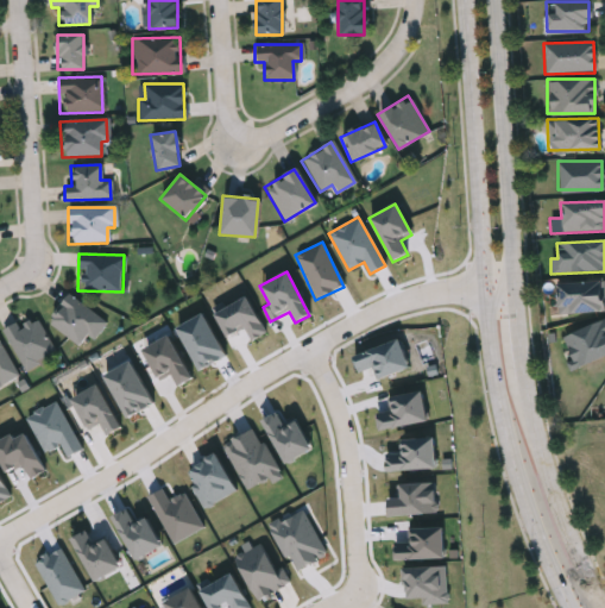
[(600,279),(602,309),(555,311),(554,280),(600,279)]
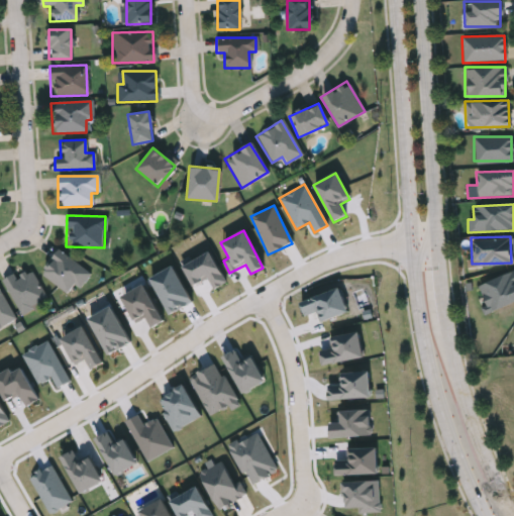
[(77,289),(71,285),(65,293),(38,274),(56,250),(88,275),(77,289)]
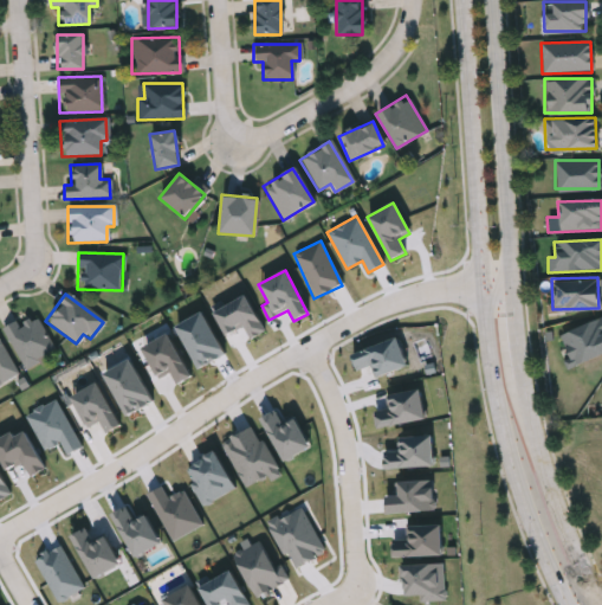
[(243,327),(248,340),(263,333),(246,296),(213,311),(225,336),(243,327)]
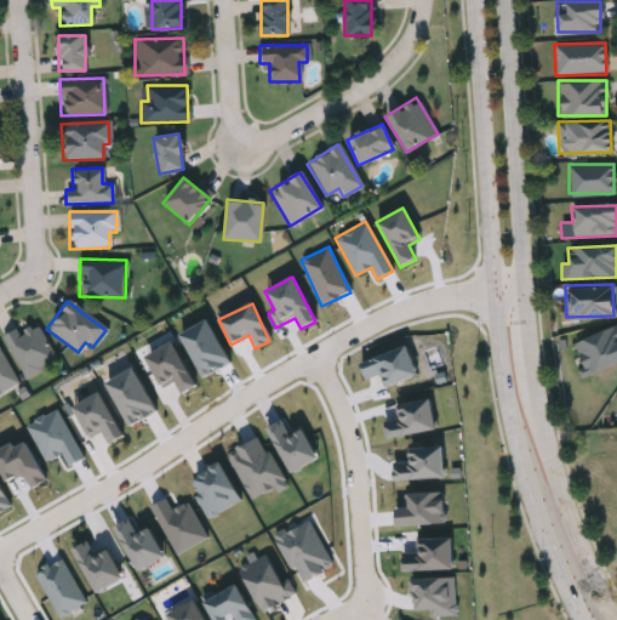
[(180,334),(201,379),(229,365),(209,320),(180,334)]
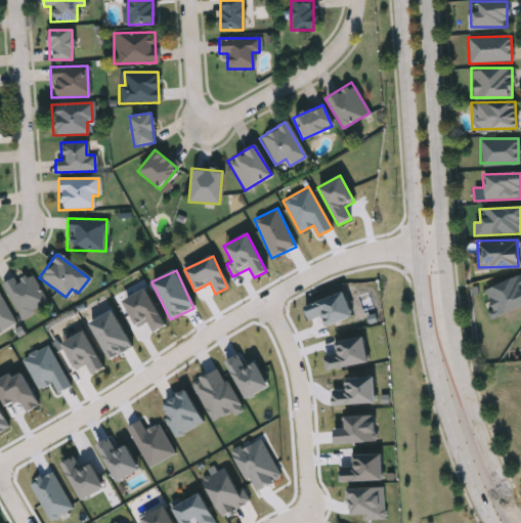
[(482,287),(519,273),(520,278),(520,304),(492,314),(482,287)]
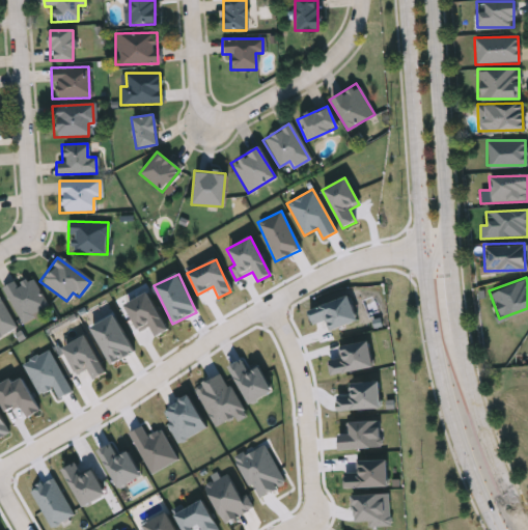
[(16,286),(30,278),(46,307),(19,323),(0,288),(12,281),(16,286)]
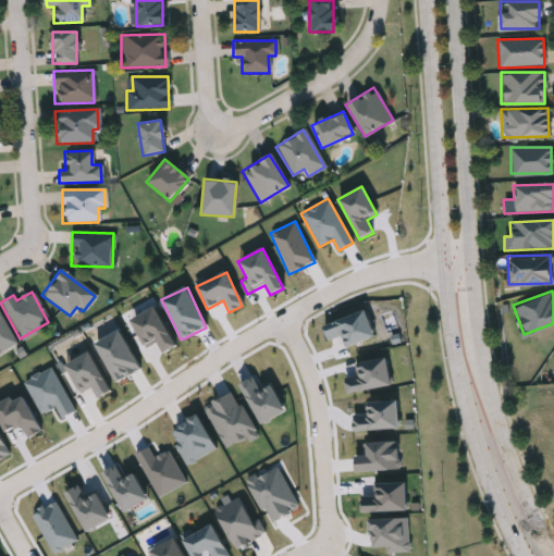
[(162,354),(176,346),(154,307),(130,320),(145,349),(156,343),(162,354)]
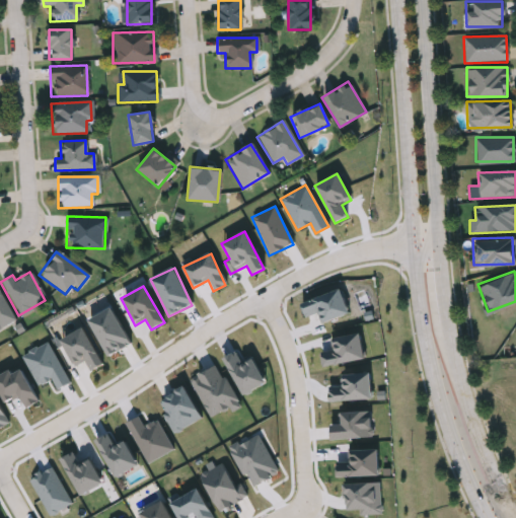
[(300,304),(305,318),(317,314),(320,324),(349,313),(340,289),(300,304)]
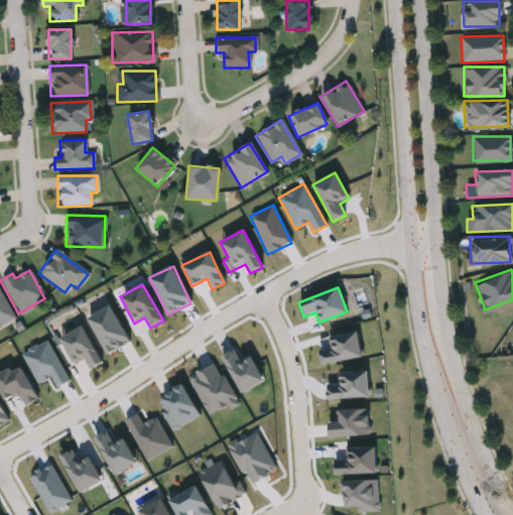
[(0,294),(13,319),(0,326),(0,294)]
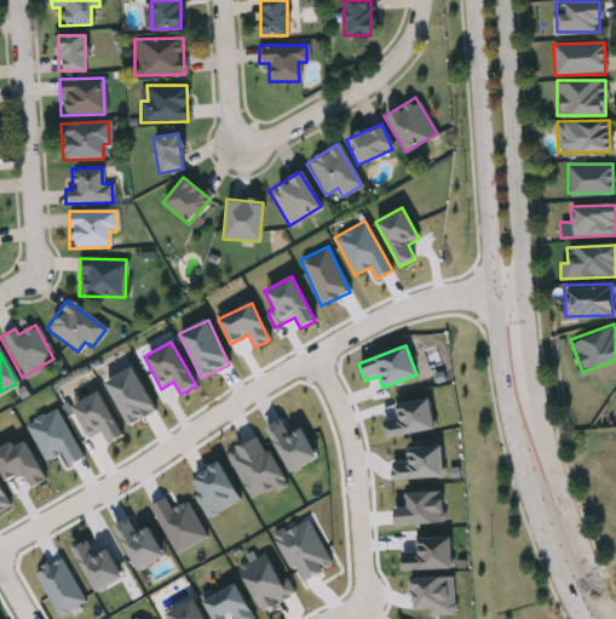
[(128,427),(155,412),(132,367),(105,382),(128,427)]
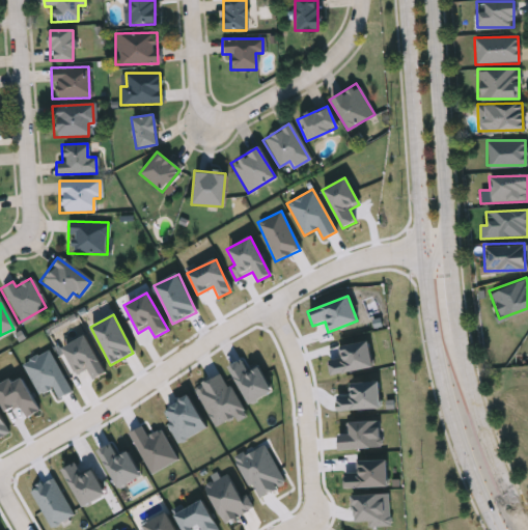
[(61,346),(75,375),(87,370),(91,380),(104,373),(86,336),(61,346)]
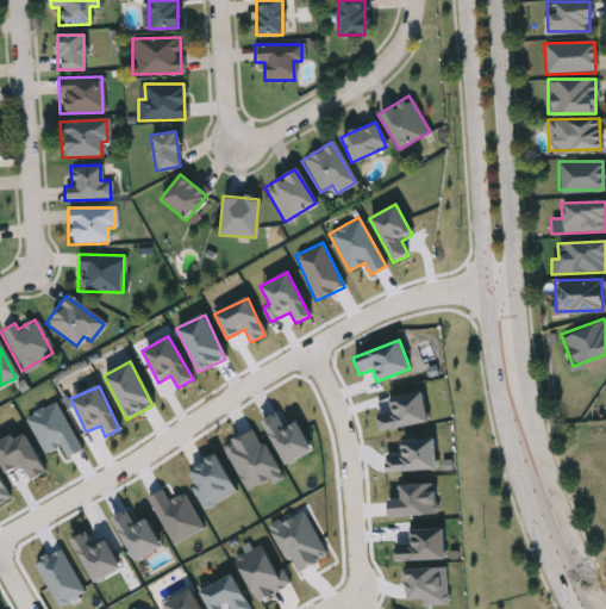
[(380,433),(428,422),(420,391),(387,399),(389,412),(375,416),(380,433)]
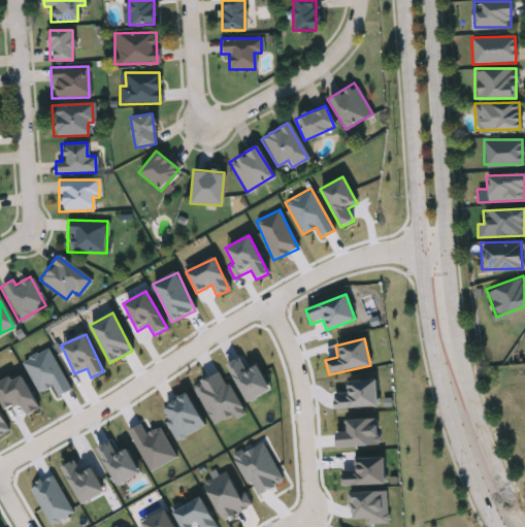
[(53,387),(58,397),(70,391),(48,348),(22,361),(38,394),(53,387)]
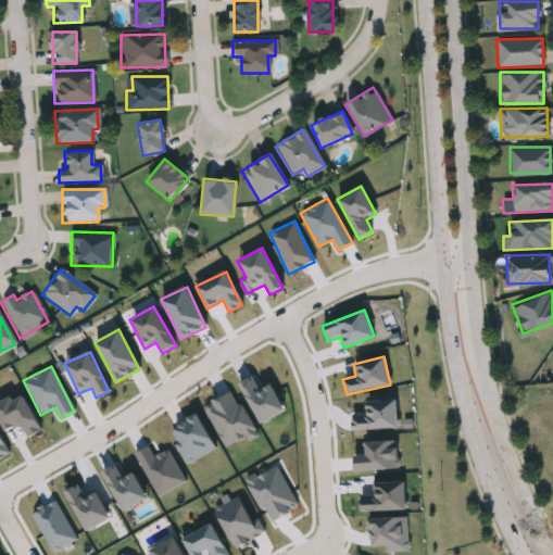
[(269,382),(259,389),(252,377),(238,385),(261,425),(285,411),(269,382)]
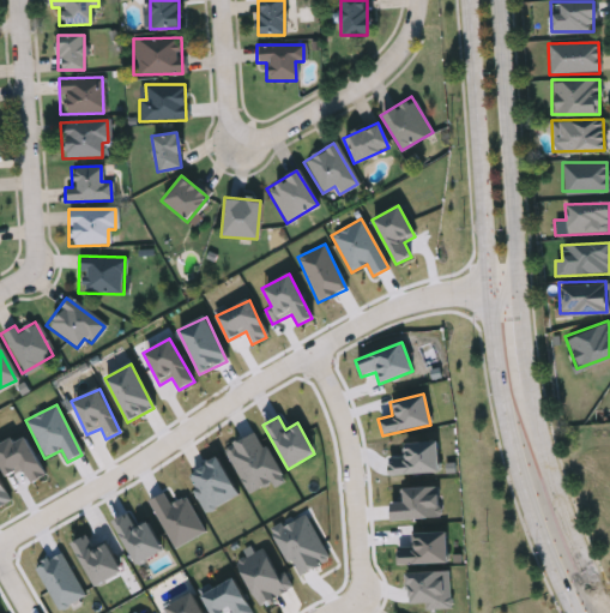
[(223,449),(247,494),(271,482),(273,488),(283,482),(257,432),(223,449)]
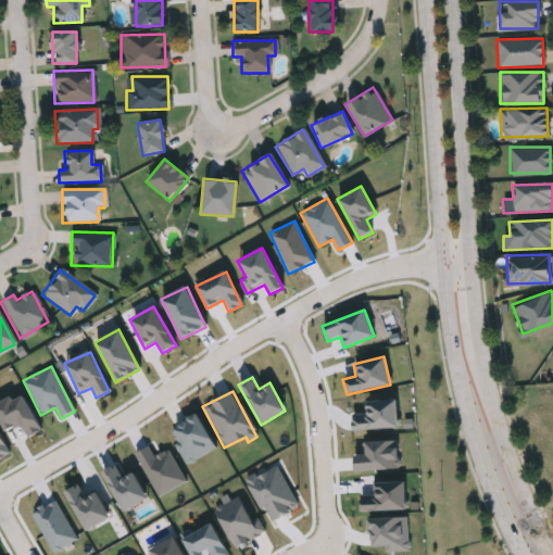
[(27,438),(40,431),(22,395),(13,401),(11,396),(0,402),(0,418),(7,432),(21,425),(27,438)]
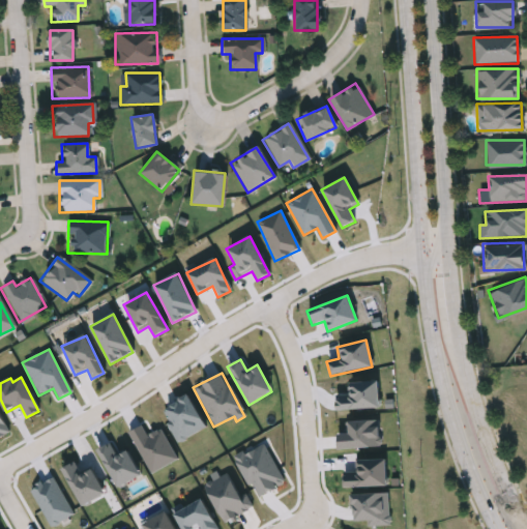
[(334,410),(378,409),(378,382),(349,383),(349,393),(334,394),(334,410)]
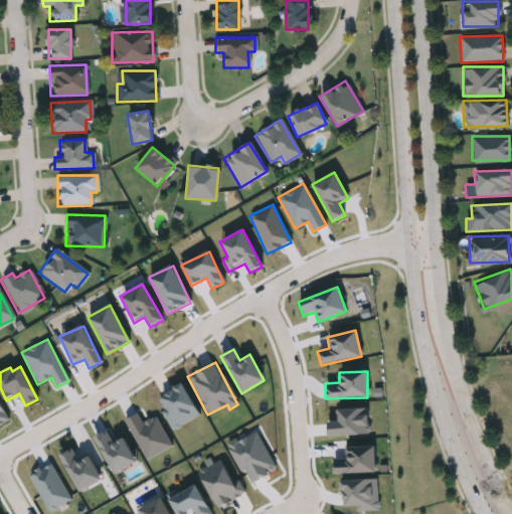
[(200,415),(182,384),(155,399),(173,431),(200,415)]
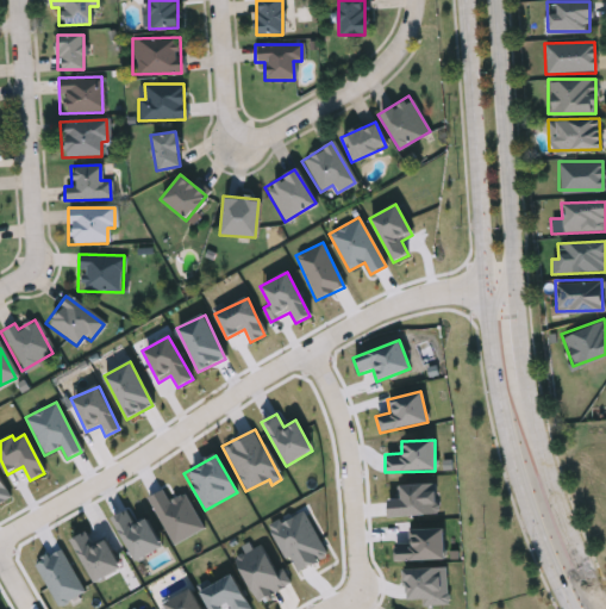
[(0,503),(10,498),(0,479),(0,503)]
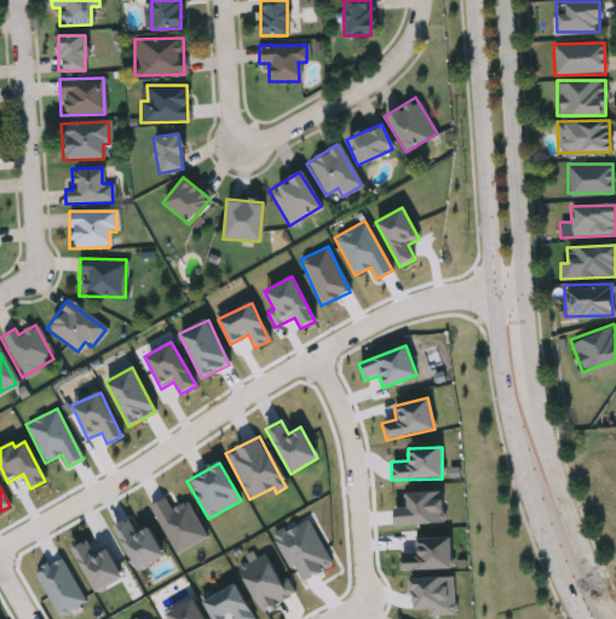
[(407,493),(407,508),(393,508),(395,526),(443,525),(443,492),(407,493)]
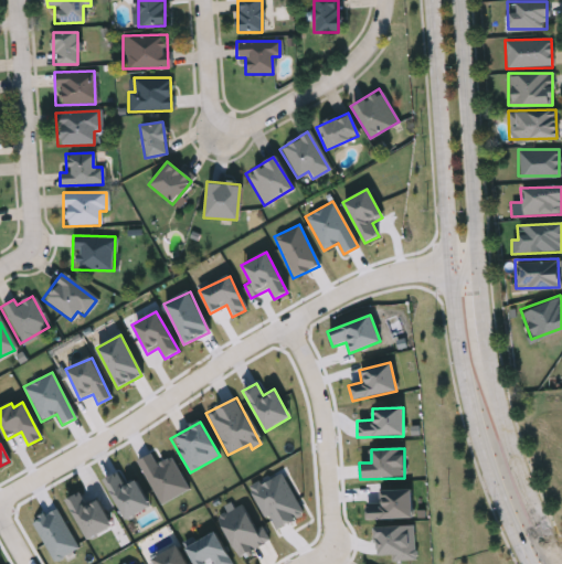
[(188,491),(172,457),(156,465),(151,455),(138,460),(159,504),(188,491)]
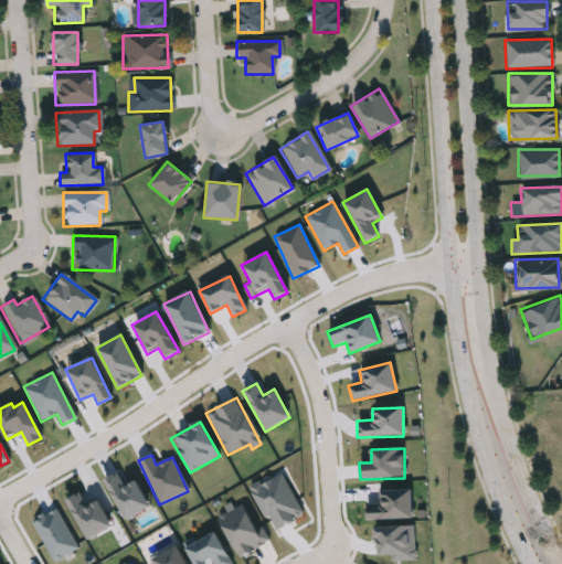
[(149,509),(137,480),(124,486),(118,472),(104,479),(123,520),(149,509)]
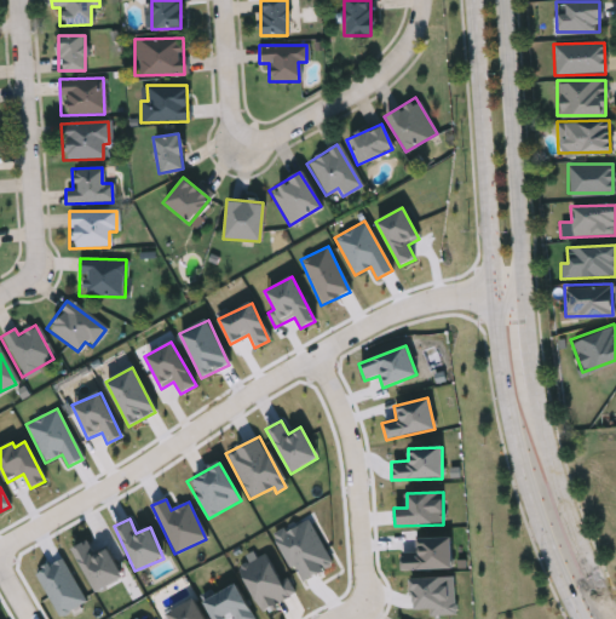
[(299,583),(333,565),(308,520),(286,532),(283,527),(271,533),(299,583)]
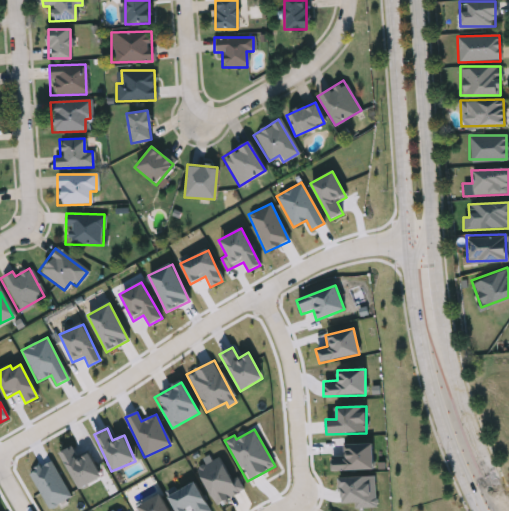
[(331,457),(331,471),(373,470),(372,444),(344,445),(344,456),(331,457)]
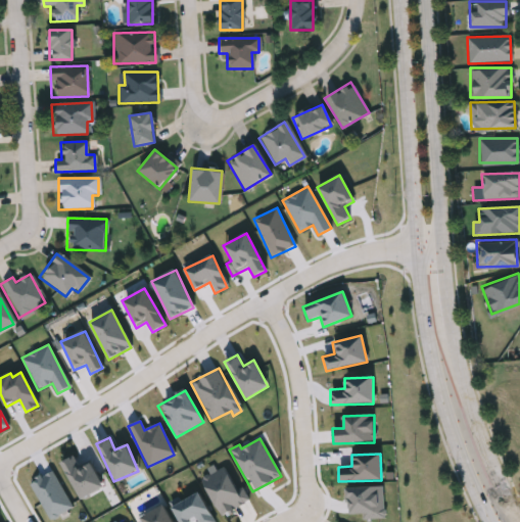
[(92,463),(79,469),(74,457),(62,462),(78,500),(103,489),(92,463)]
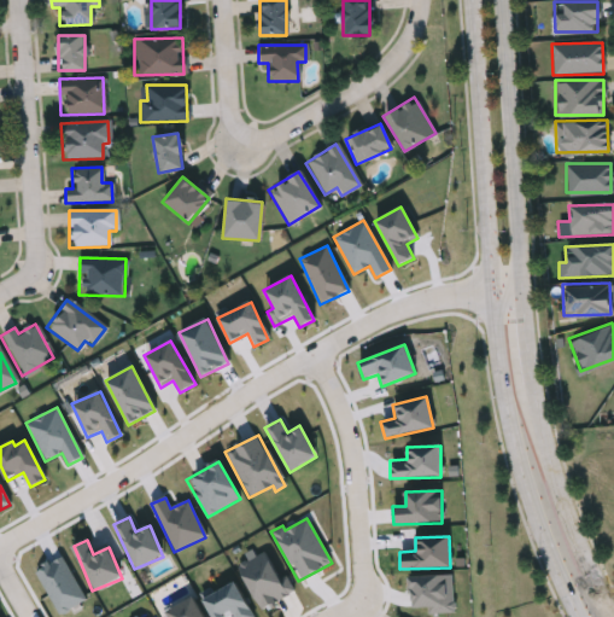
[(286,576),(279,580),(264,552),(237,565),(258,610),(294,593),(286,576)]
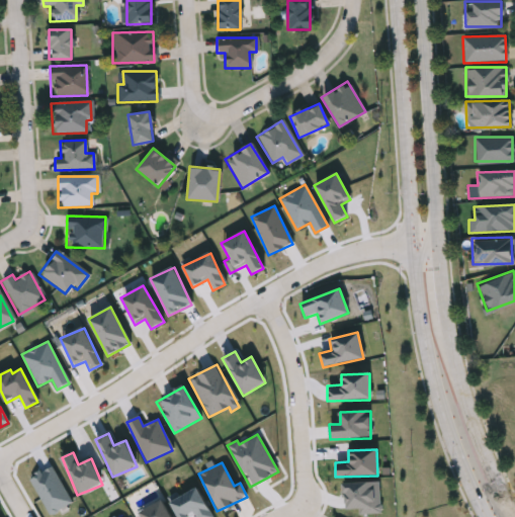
[(72,503),(52,466),(28,479),(49,516),(72,503)]
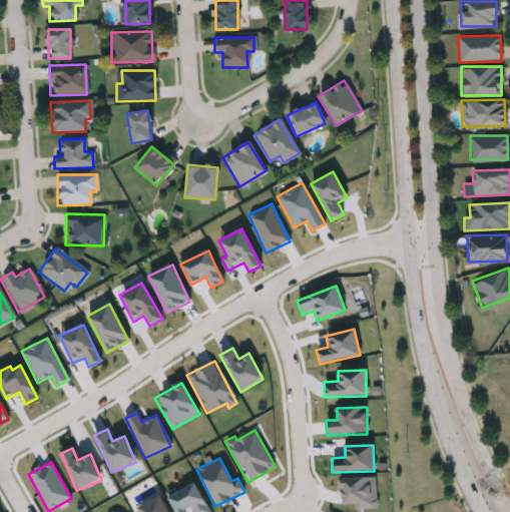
[(375,478),(340,479),(341,505),(355,505),(355,510),(376,509),(375,478)]
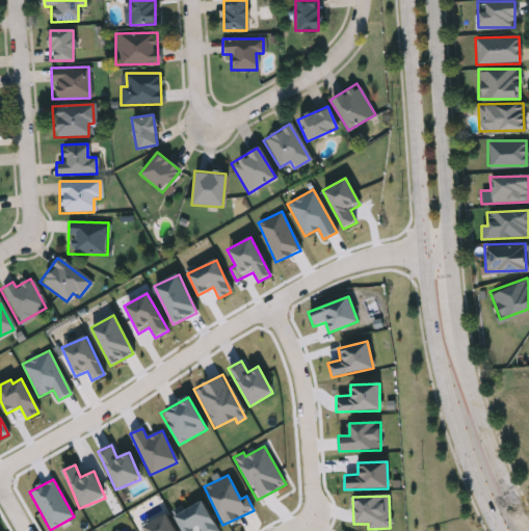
[(217,530),(203,501),(174,515),(181,530),(193,530),(200,528),(201,530),(217,530)]
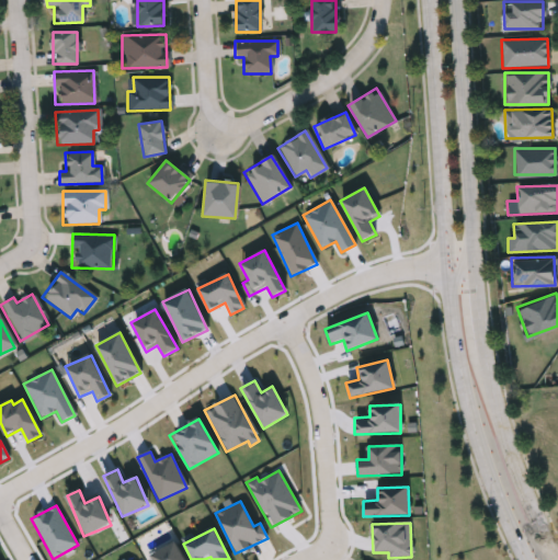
[(183,559),(174,541),(150,555),(152,559),(183,559)]
